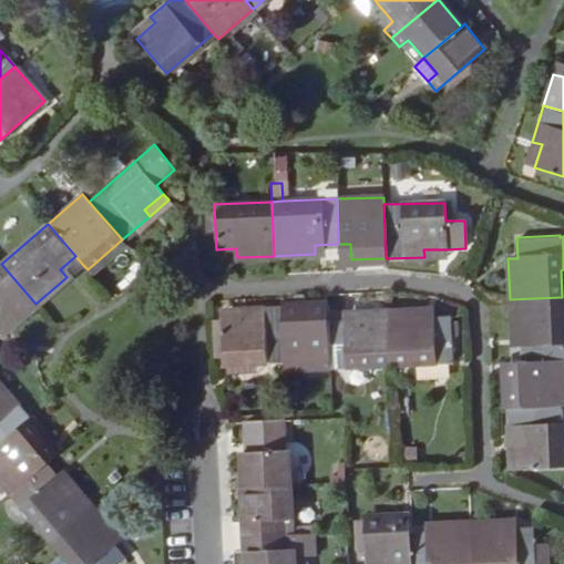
[(67,277),(82,264),(75,256),(60,269),(67,277)]
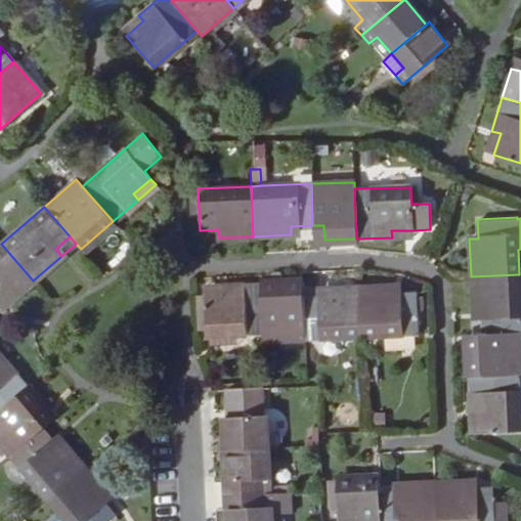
[(0,297),(1,297),(6,303),(33,280),(1,244),(0,245),(0,297)]
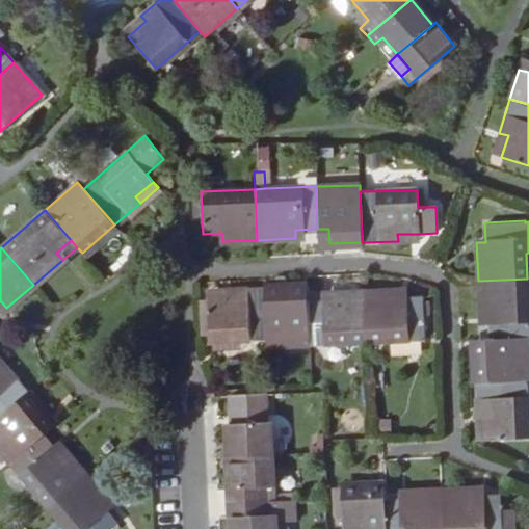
[(491,337),(528,336),(528,311),(527,279),(478,281),(480,315),(490,314),(491,337)]
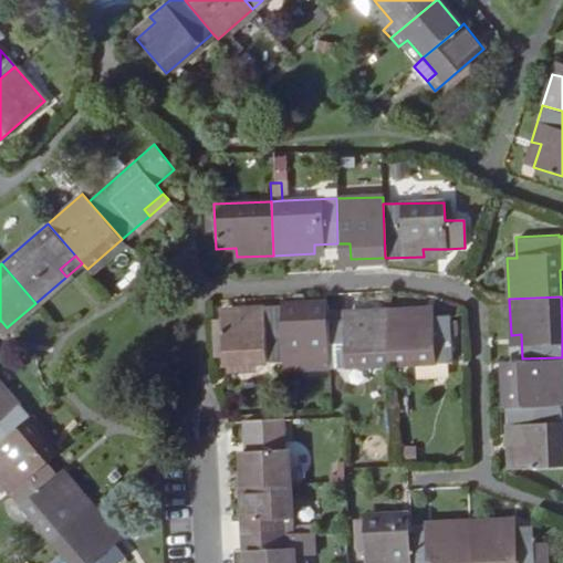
[(315,321),(314,305),(280,306),(282,361),(282,368),(330,365),(327,321),(315,321)]
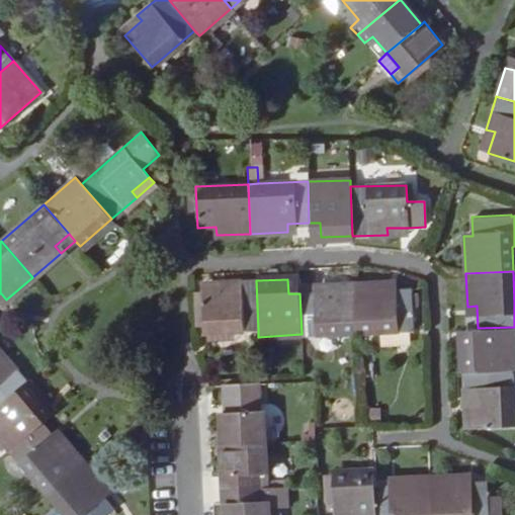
[(202,332),(258,330),(256,280),(219,281),(219,289),(199,290),(202,332)]
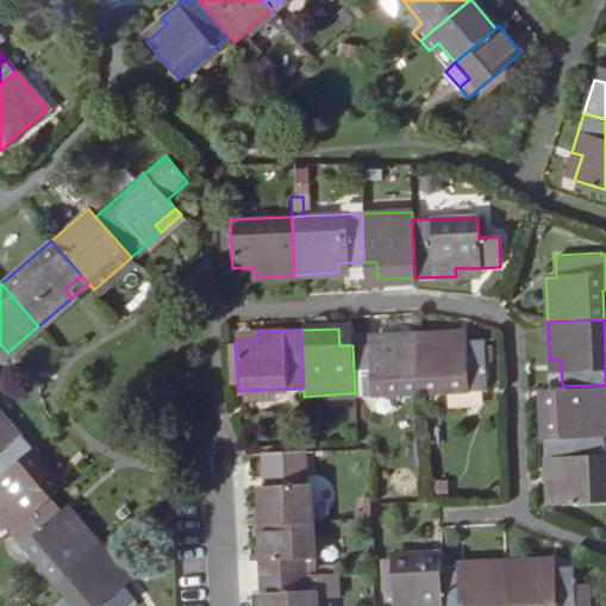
[(458,342),(458,331),(417,332),(420,391),(486,387),(483,341),(458,342)]
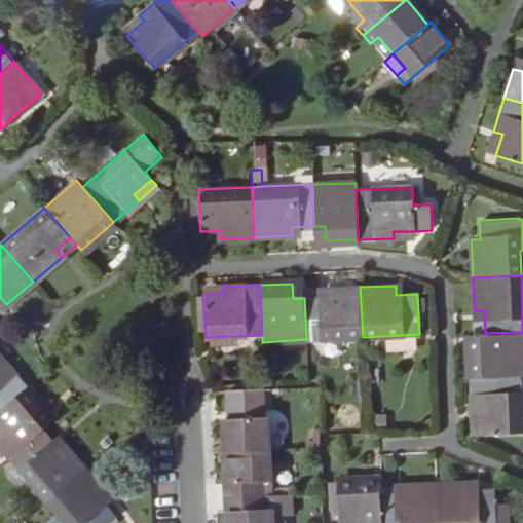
[(360,287),(326,288),(326,297),(304,298),(306,339),(363,337),(360,287)]
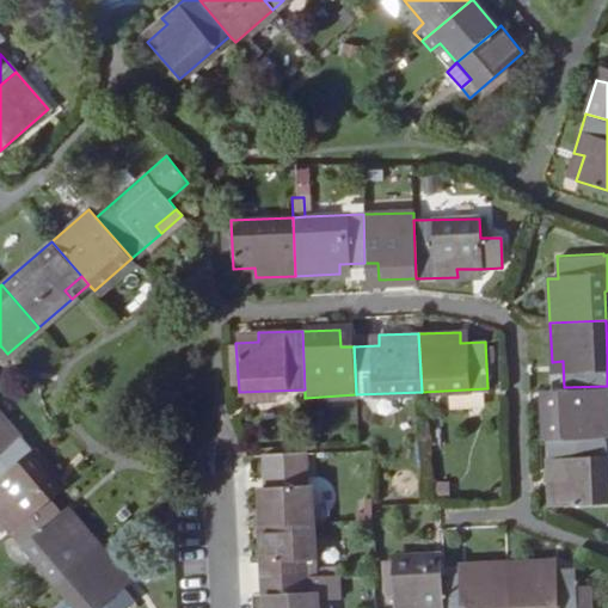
[(546,438),(605,436),(607,435),(607,386),(564,387),(565,393),(544,394),(546,438)]
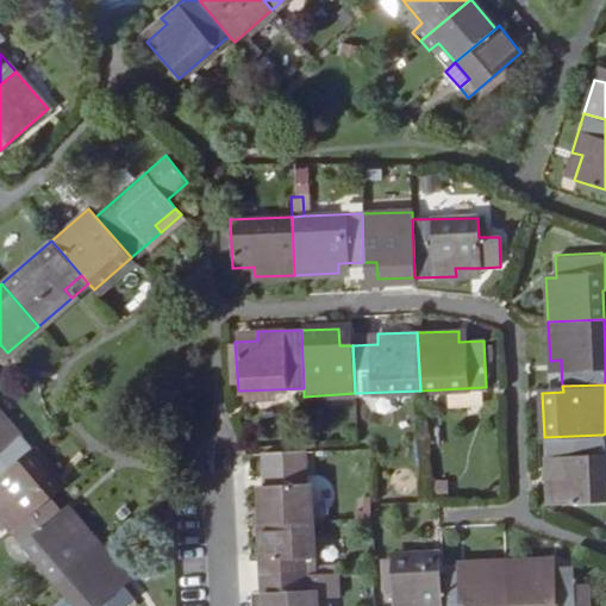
[(0,473),(27,450),(0,417),(0,473)]
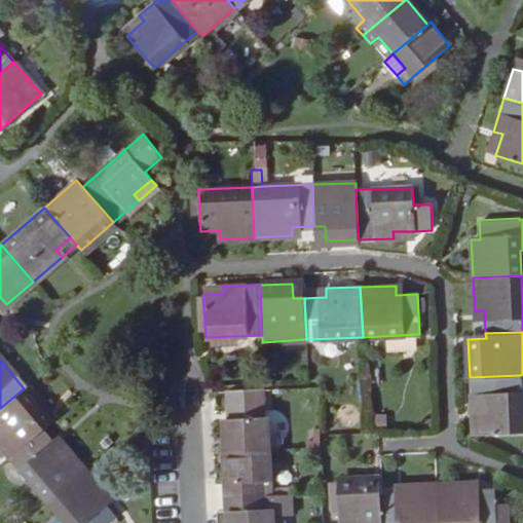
[(520,375),(470,377),(471,408),(479,408),(481,434),(522,432),(520,375)]
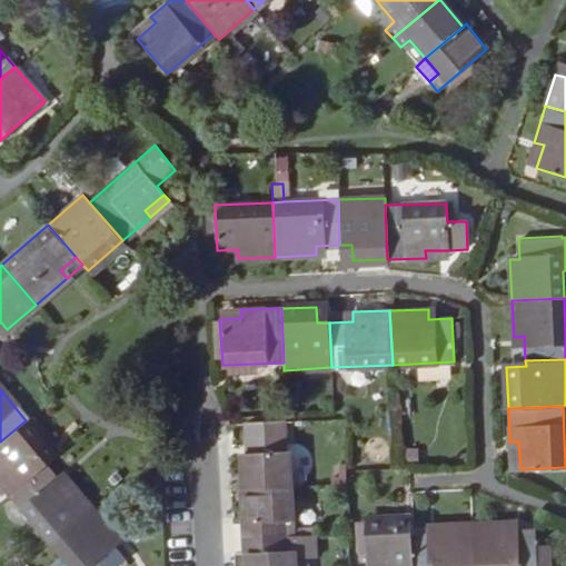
[(0,480),(11,494),(45,466),(37,457),(49,447),(26,420),(0,442),(0,480)]
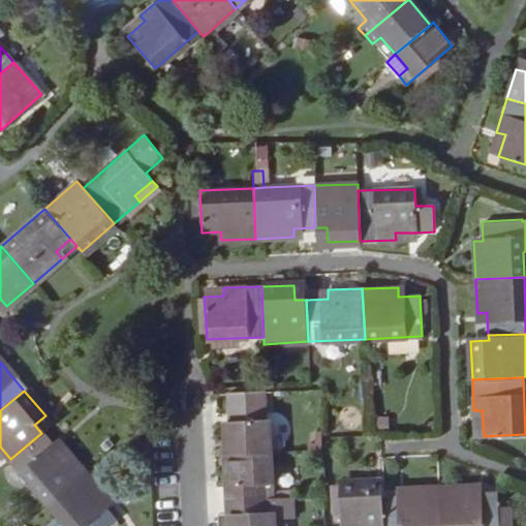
[(264,403),(227,404),(228,419),(224,420),(225,452),(271,450),(269,418),(264,418),(264,403)]
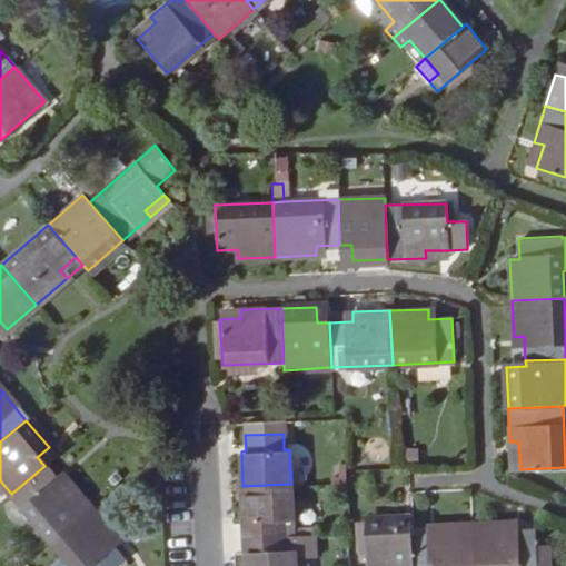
[(518,442),(509,442),(512,469),(520,469),(518,442)]
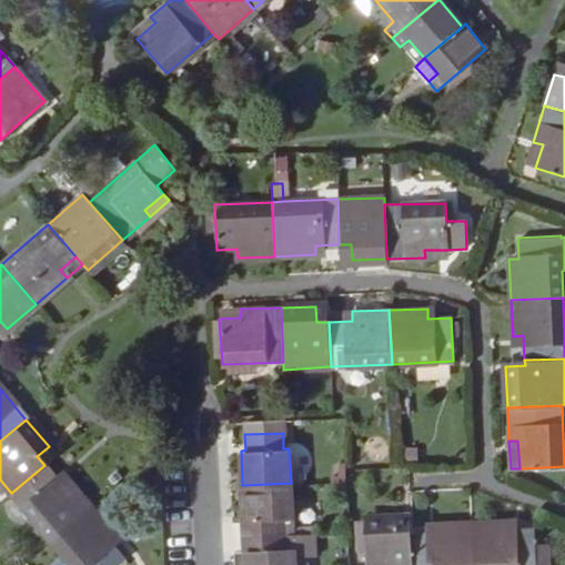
[(91,506),(64,474),(57,480),(44,465),(11,493),(51,540),(91,506)]
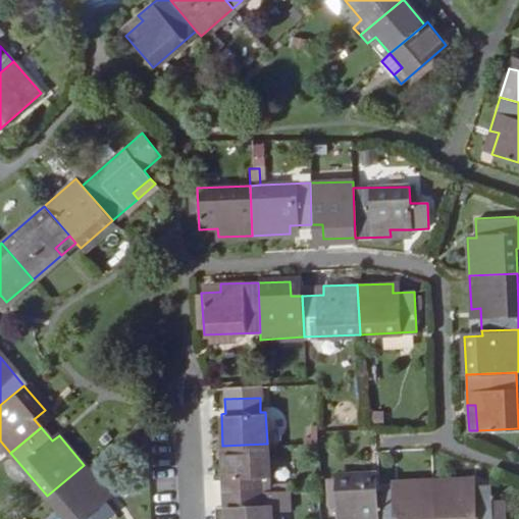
[(221,491),(261,490),(261,476),(268,476),(267,444),(222,446),(224,478),(221,478),(221,491)]
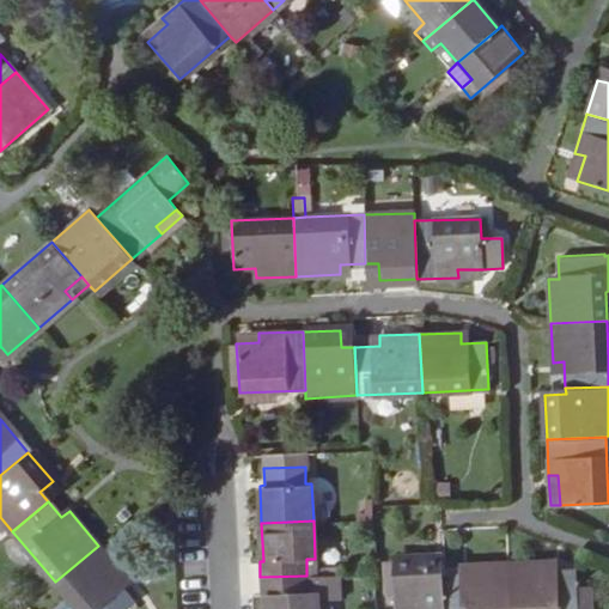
[(78,608),(123,608),(133,602),(119,584),(125,578),(98,546),(55,582),(78,608)]
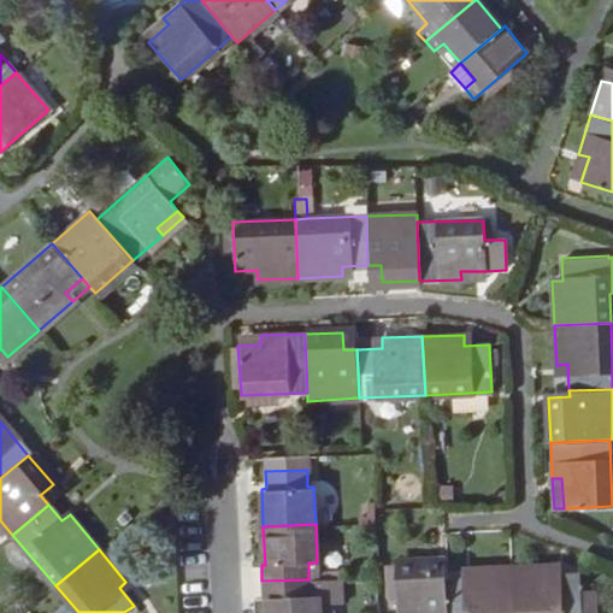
[(447,612),(446,578),(431,579),(430,561),(383,565),(384,599),(395,599),(395,612),(447,612)]
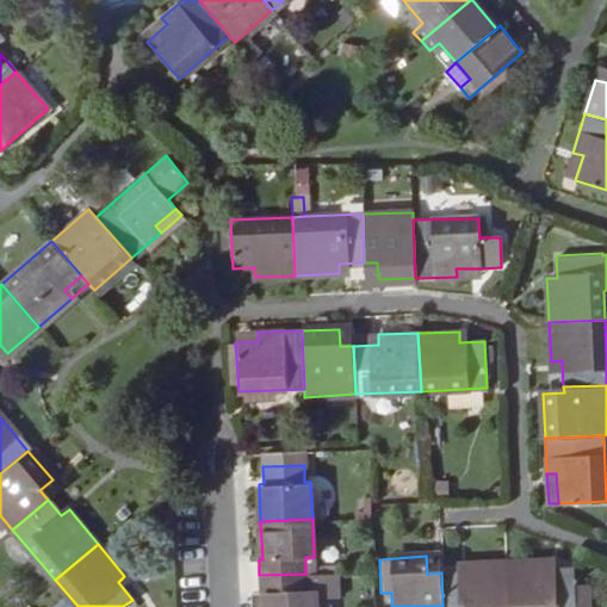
[(574,606),(574,584),(573,568),(550,569),(549,559),(505,562),(507,606),(574,606)]
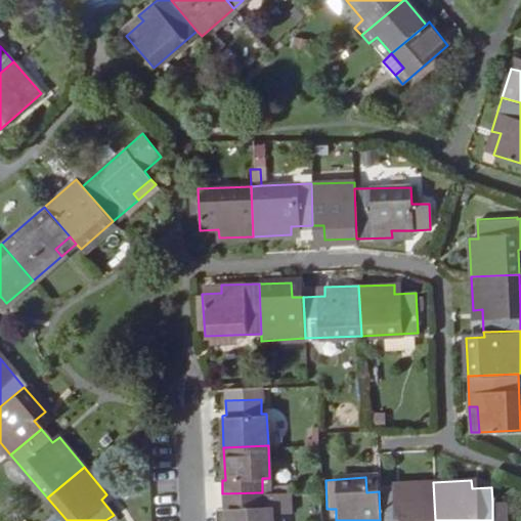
[(396,482),(397,491),(379,491),(380,520),(435,520),(433,482),(396,482)]
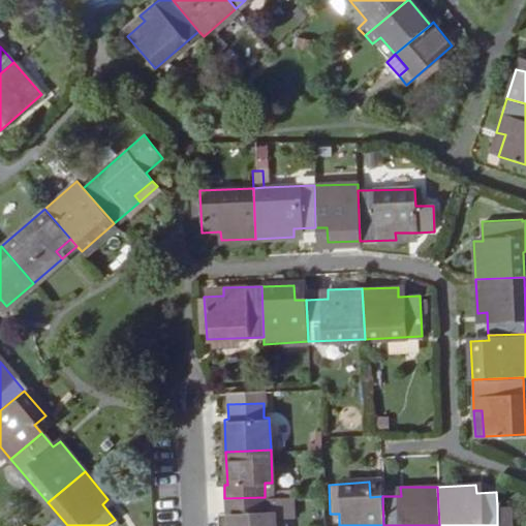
[(228,525),(273,525),(273,509),(265,509),(265,497),(224,498),(225,512),(228,512),(228,525)]
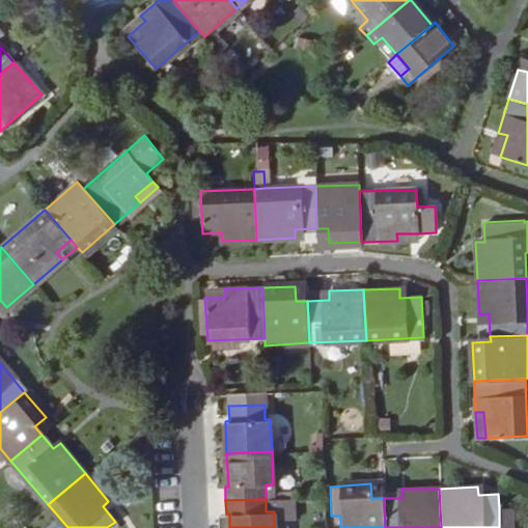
[(510,527),(510,508),(499,508),(499,527),(510,527)]
